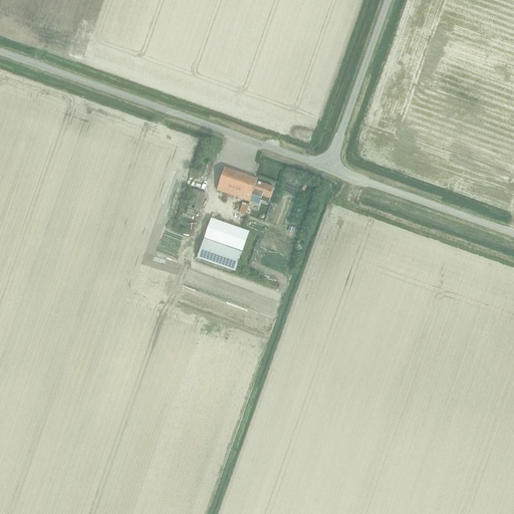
[(204,160),(199,175),(209,178),(214,164),(204,160)]
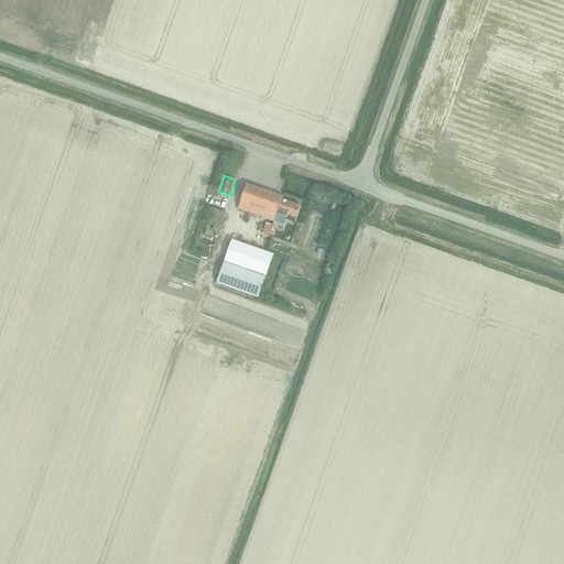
[(247,184),(238,208),(274,221),(277,214),(286,218),(288,215),(296,217),(301,205),(282,198),(283,196),(247,184)]
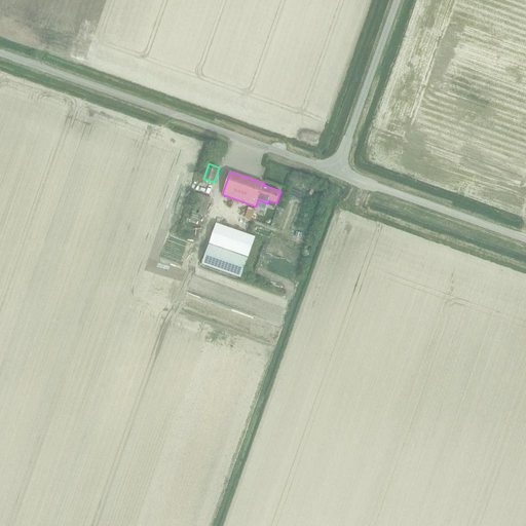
[(192,212),(203,216),(210,197),(198,193),(192,212)]
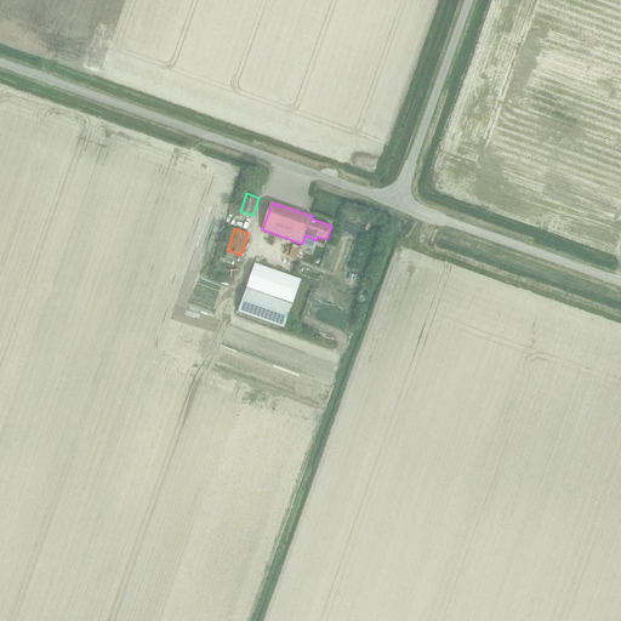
[(292,244),(289,256),(296,258),(300,246),(292,244)]
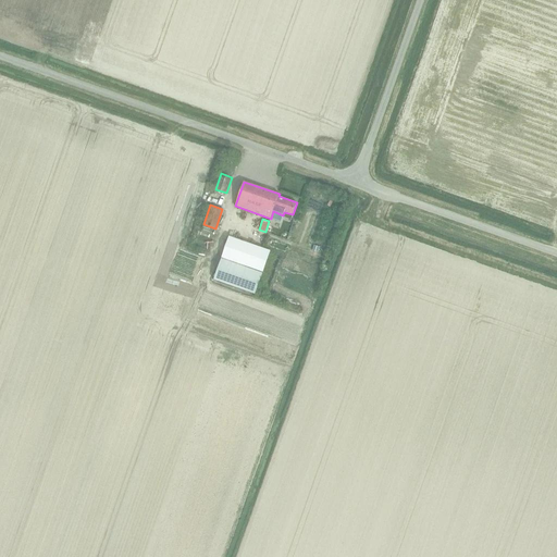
[(254,294),(261,271),(269,251),(229,237),(213,280),(254,294)]
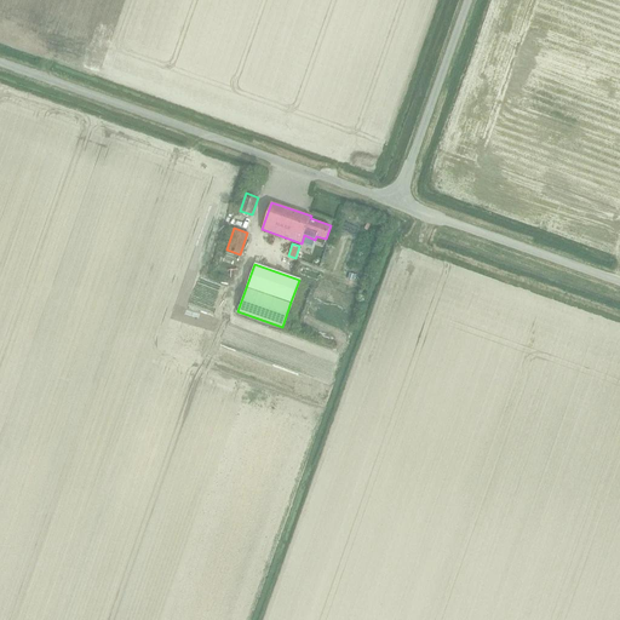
All buildings are outlined.
